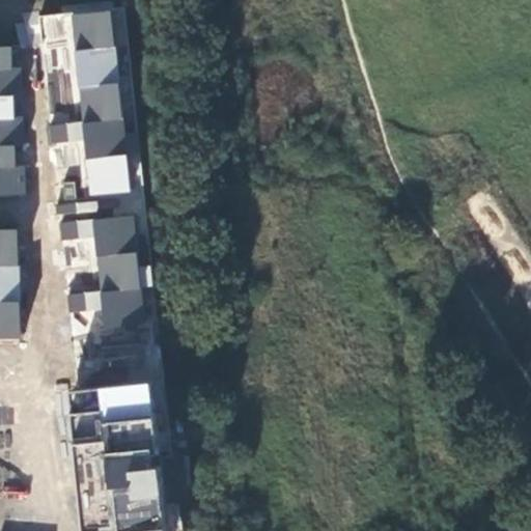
[(110,11),(72,16),(76,51),(115,47),(110,11)]
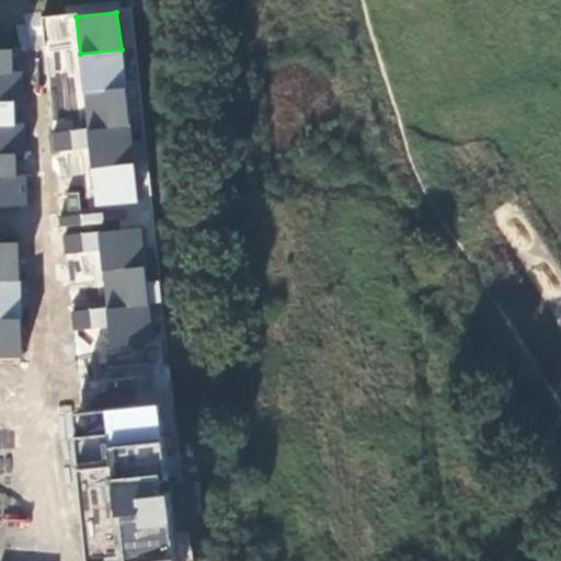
[(0,207),(27,206),(25,175),(16,176),(15,152),(11,48),(0,48),(0,207)]
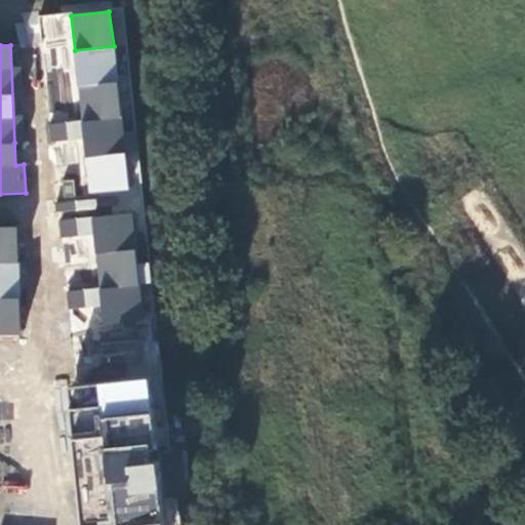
[(114,46),(75,50),(78,87),(117,82),(114,46)]
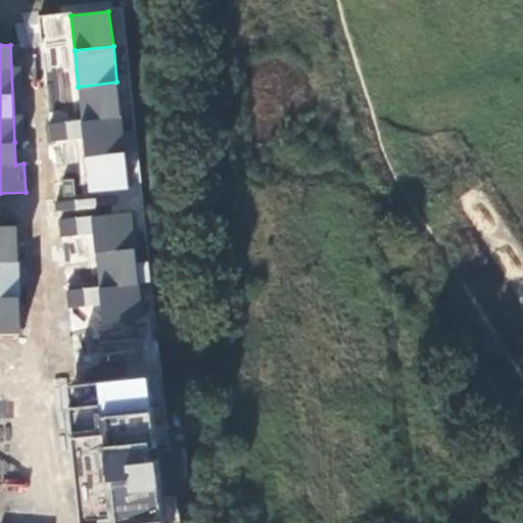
[(116,82),(78,87),(82,122),(120,116),(116,82)]
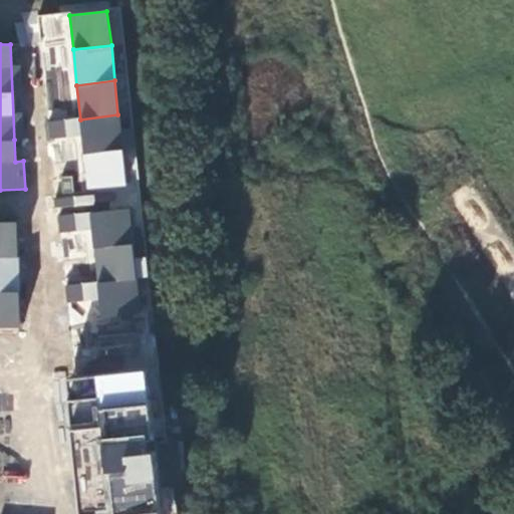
[(117,114),(80,119),(84,154),(121,149),(117,114)]
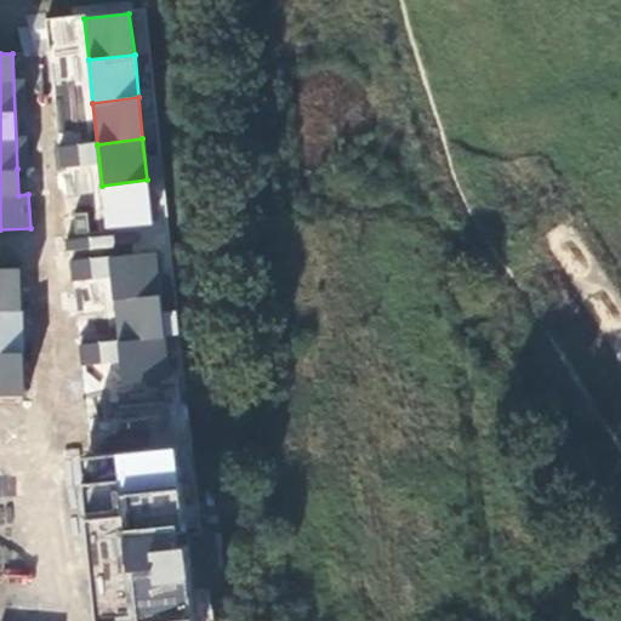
[(147,180),(102,186),(107,229),(151,223),(147,180)]
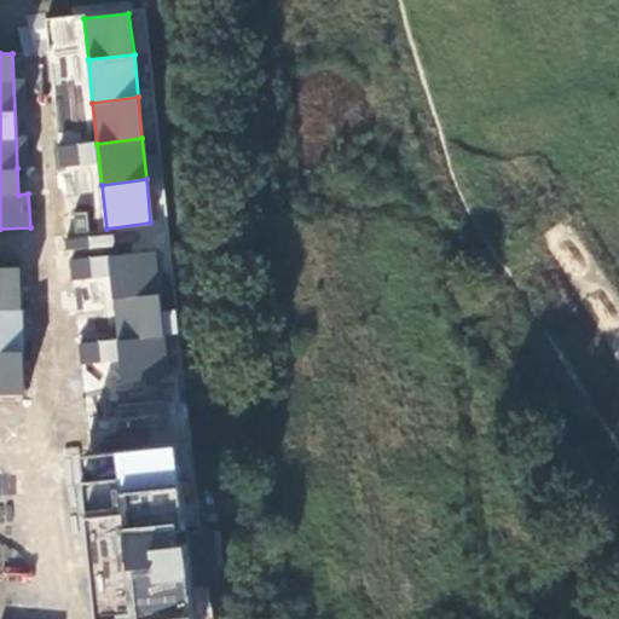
[(161,307),(171,307),(169,250),(160,250),(161,307)]
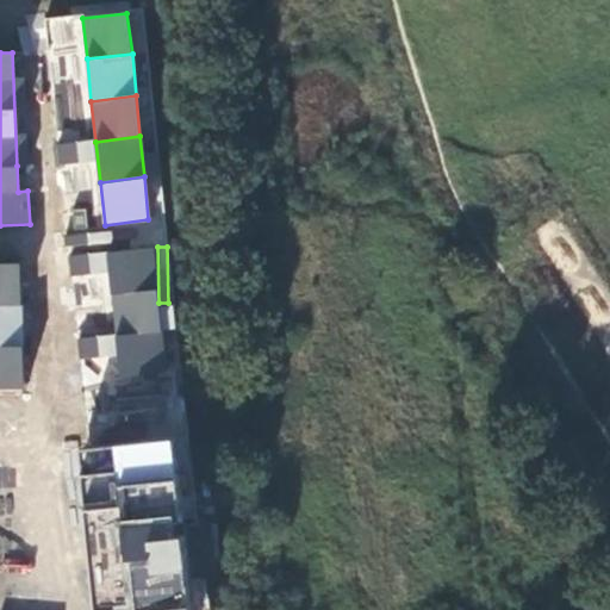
[(153,248),(107,253),(112,294),(156,290),(153,248)]
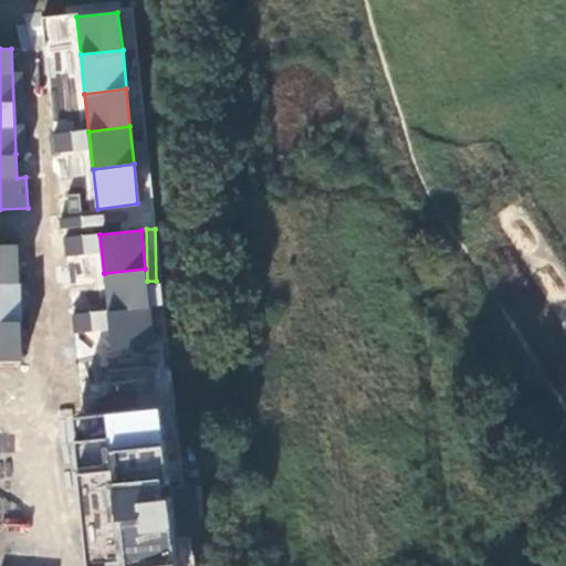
[(0,245),(0,283),(19,283),(19,245),(0,245)]
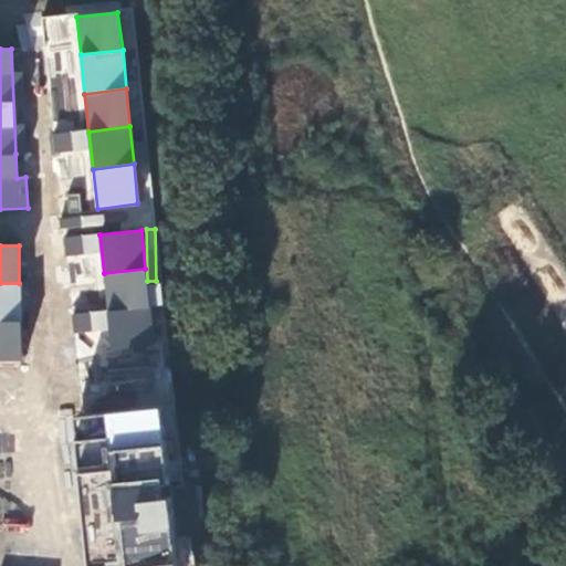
[(145,269),(104,273),(107,312),(149,307),(145,269)]
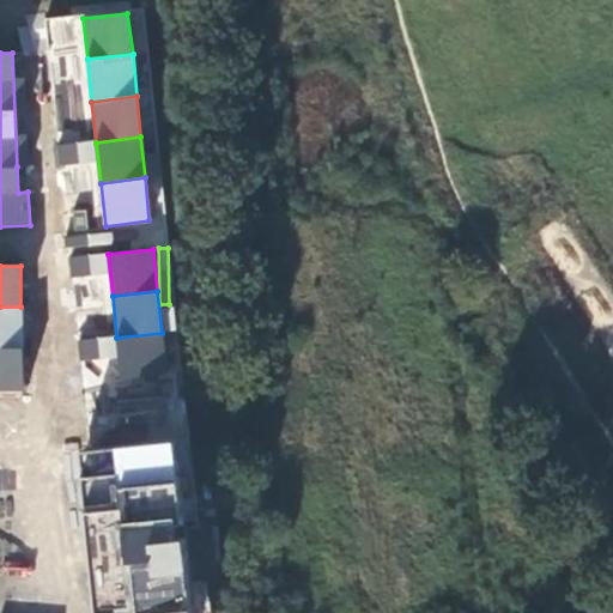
[(0,307),(0,350),(22,350),(20,307),(0,307)]
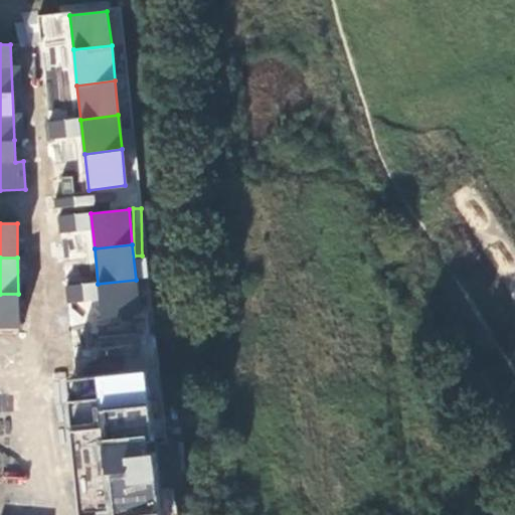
[(136,280),(98,284),(102,318),(139,313),(136,280)]
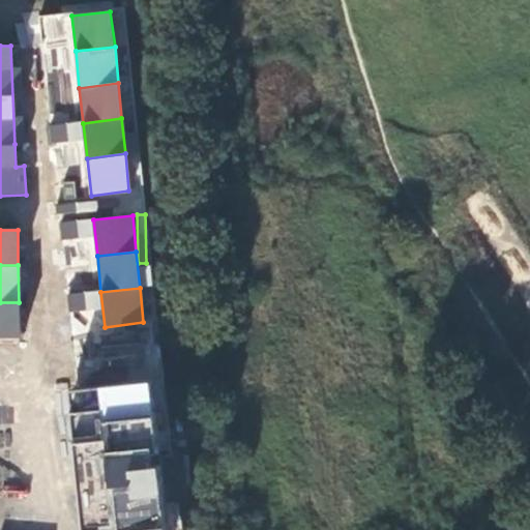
[(0,302),(0,337),(19,337),(19,302),(0,302)]
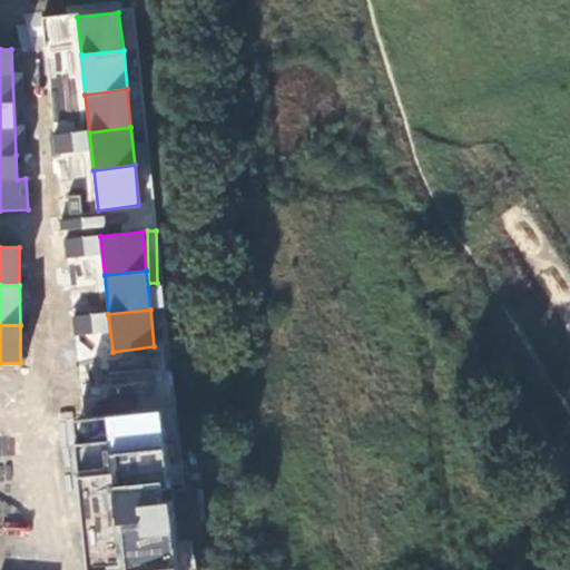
[(175,569),(159,412),(72,421),(90,569),(175,569)]
